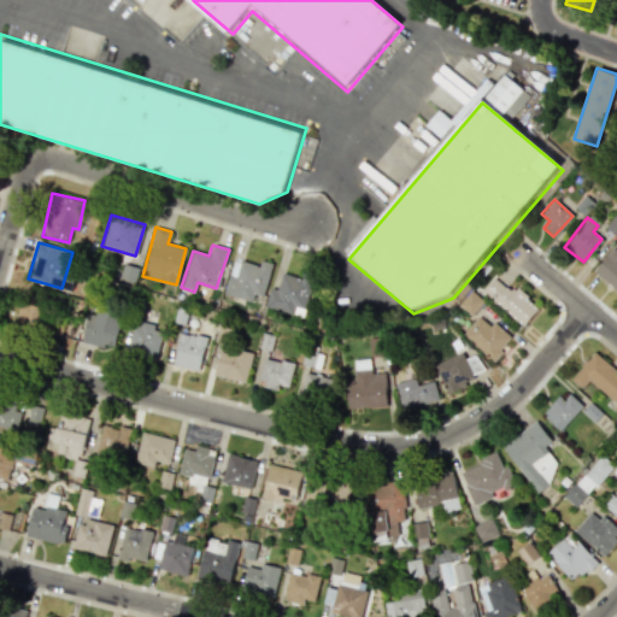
[(616,250),(613,247),(593,270),(616,291),(616,250)]
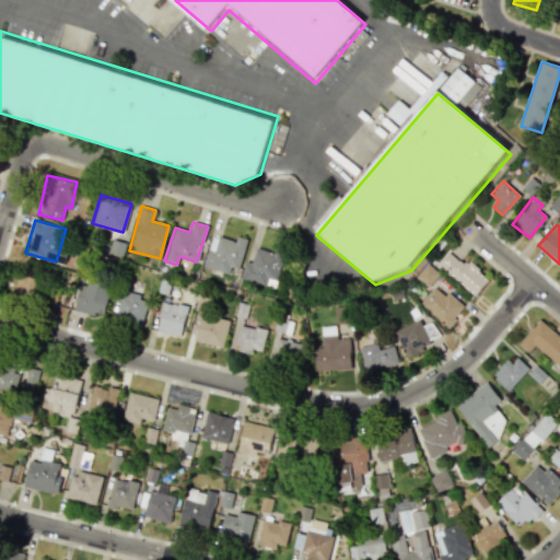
[(247,238),(236,235),(234,242),(212,235),(202,266),(229,273),(231,267),(237,268),(247,238)]
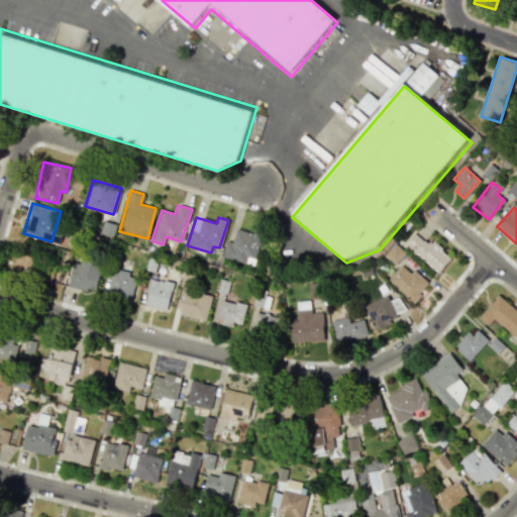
[(112,236),(114,224),(102,222),(100,234),(112,236)]
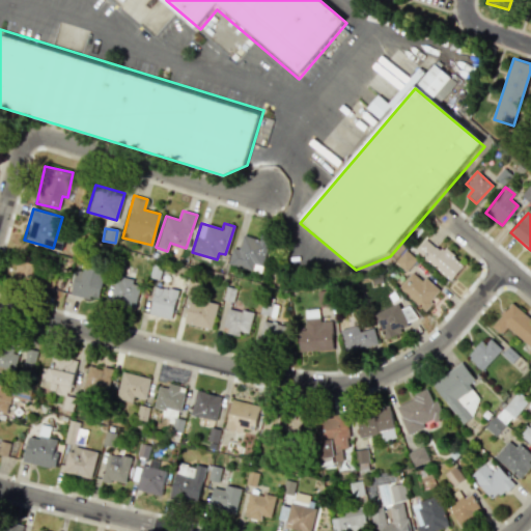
[(227,264),(261,272),(268,242),(242,236),(239,249),(231,247),(227,264)]
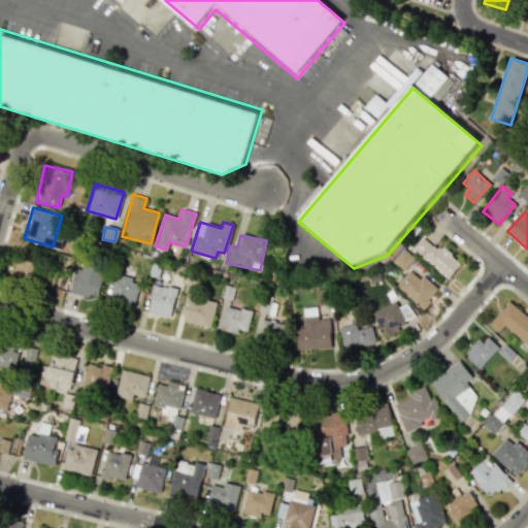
[(447,279),(461,263),(441,246),(437,251),(423,237),(413,249),(447,279)]
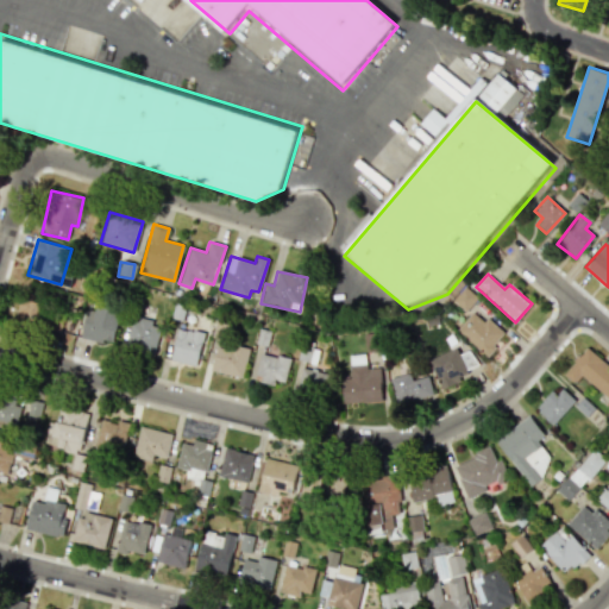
[(452,300),(465,311),(476,297),(464,287),(452,300)]
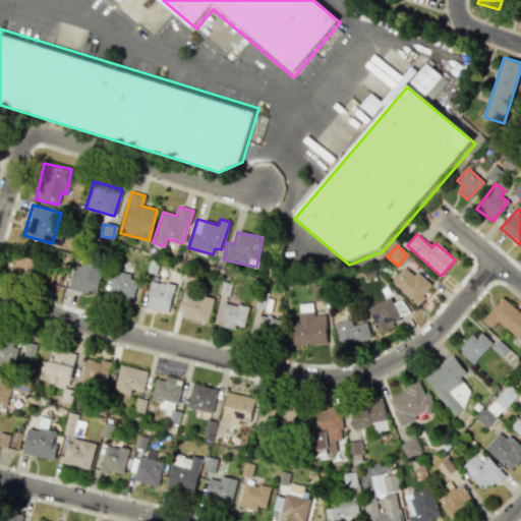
[(11,272),(31,280),(38,261),(19,253),(11,272)]
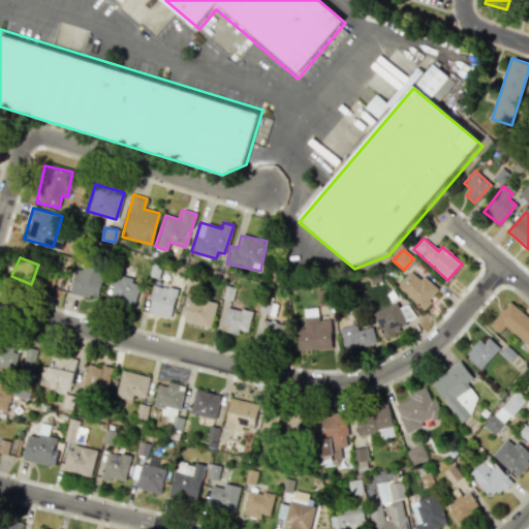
[(103,272),(74,267),(70,294),(98,300),(103,272)]
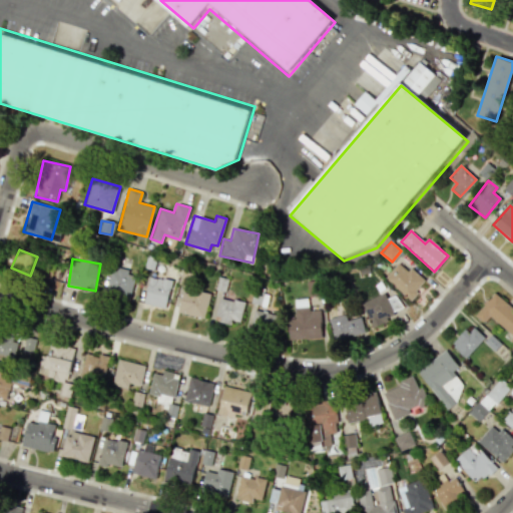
[(411,268),(407,272),(398,263),(385,278),(409,300),(425,282),(411,268)]
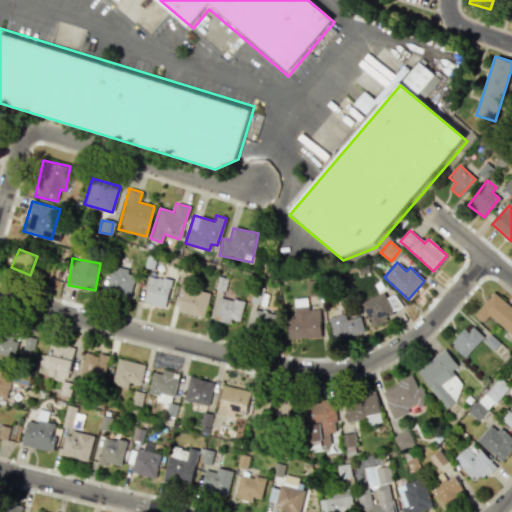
[(105,291),(129,297),(136,272),(111,266),(105,291)]
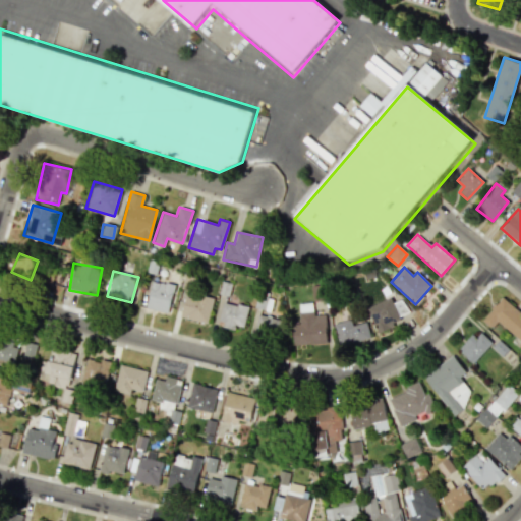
[(145,307),(167,313),(174,286),(152,280),(145,307)]
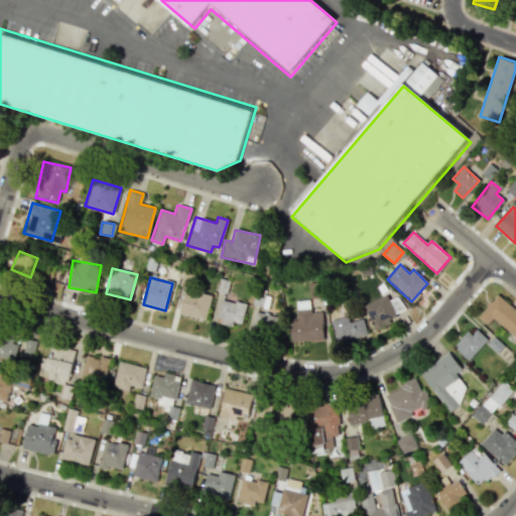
[(206,319),(210,296),(182,291),(178,314),(206,319)]
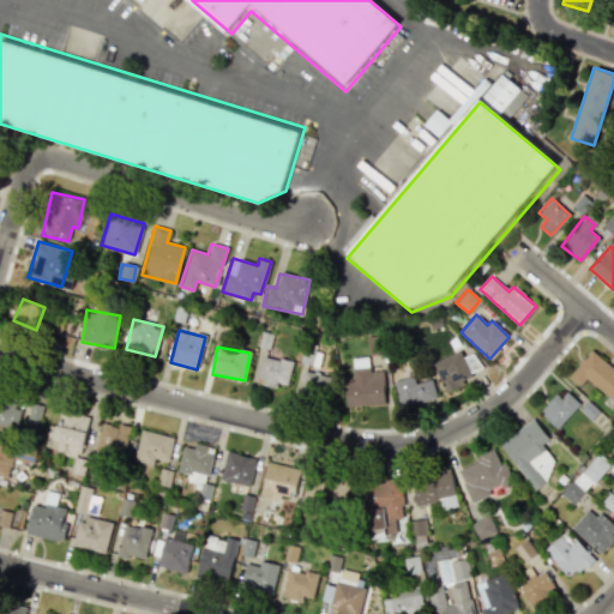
[(613,369),(590,350),(569,378),(579,386),(584,380),(613,403),(613,369)]
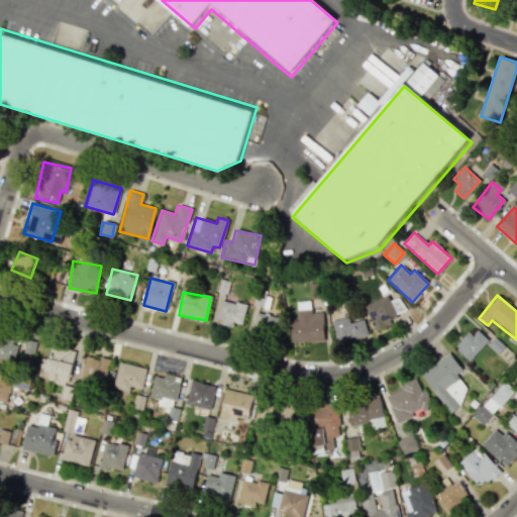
[(406,314),(399,297),(389,301),(387,296),(364,305),(373,328),(406,314)]
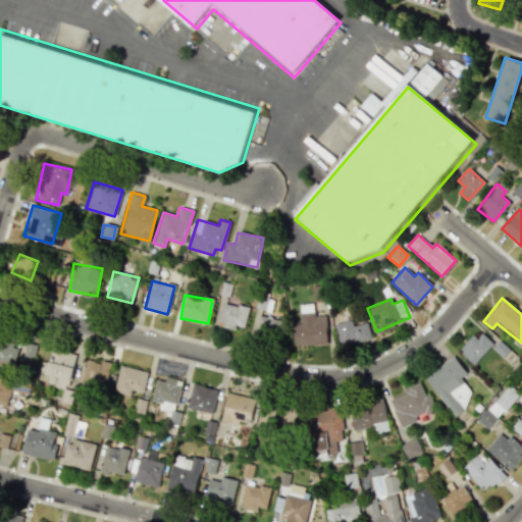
[(244,327),(248,307),(221,303),(218,326),(233,328),(235,326),(244,327)]
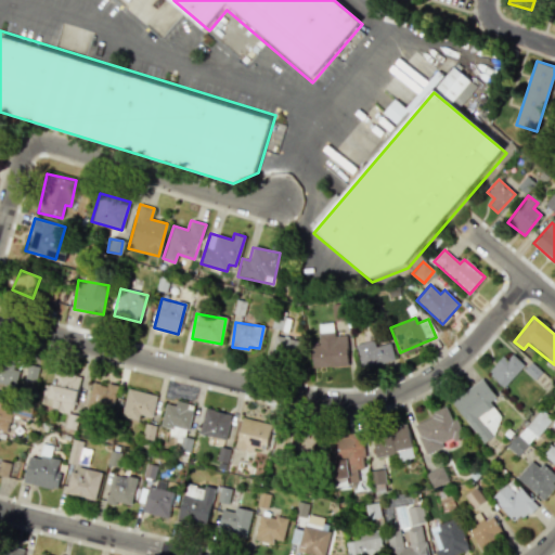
[(312,368),(348,365),(346,335),(333,336),(333,323),(318,323),(319,345),(311,345),(312,368)]
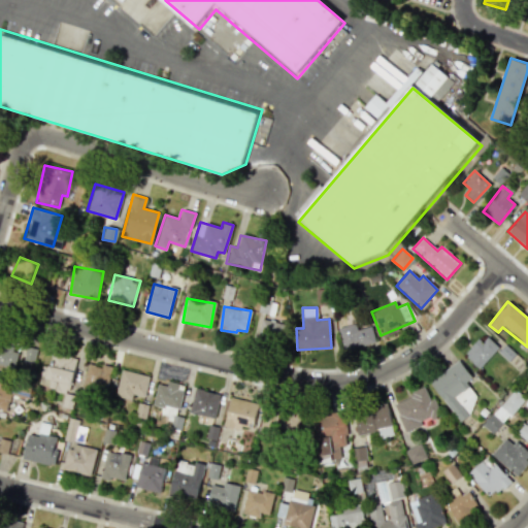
[(256,319),(254,339),(281,342),(283,322),(256,319)]
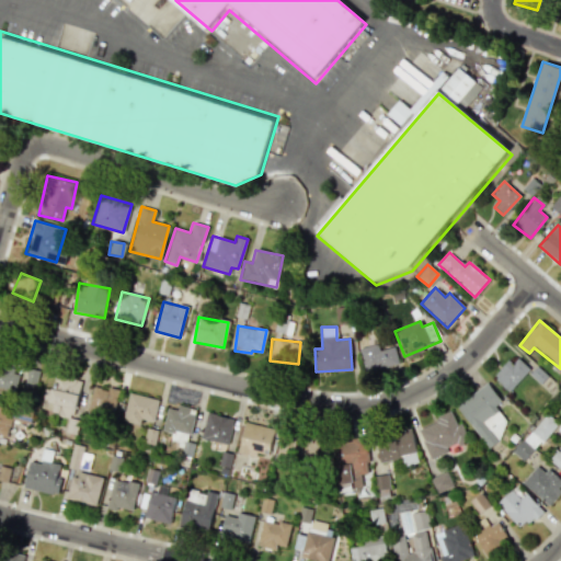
[(365,371),(399,365),(395,347),(377,351),(376,344),(359,347),(365,371)]
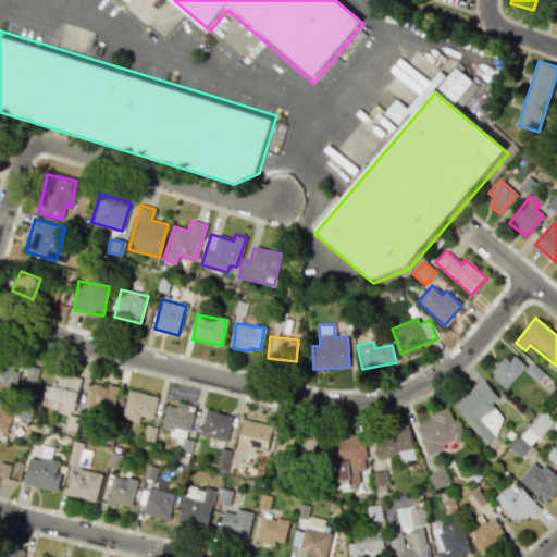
[(505,388),(525,367),(511,353),(490,374),(505,388)]
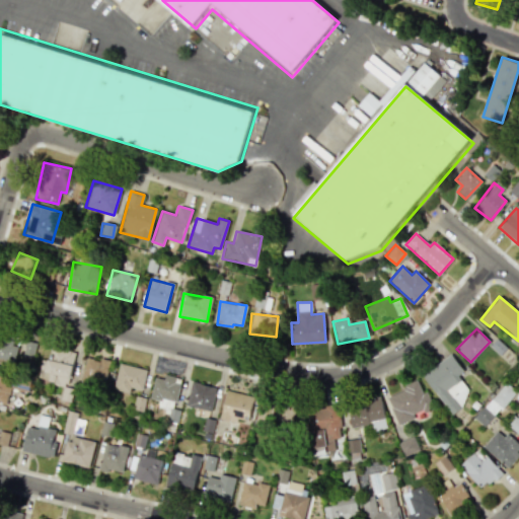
[(19,341),(0,336),(0,359),(0,358),(14,362),(19,341)]
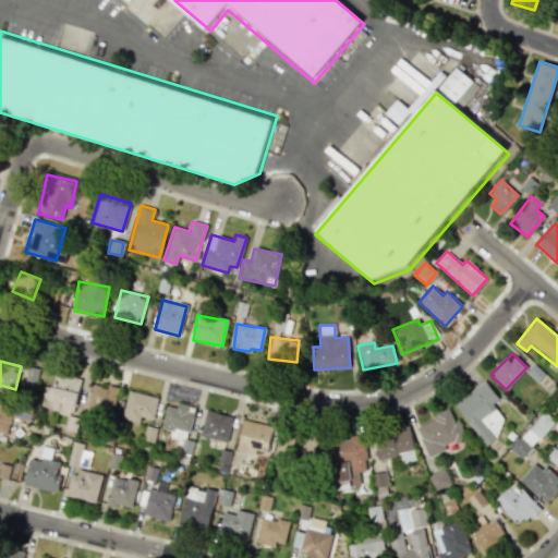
[(526,372),(536,381),(544,374),(534,364),(526,372)]
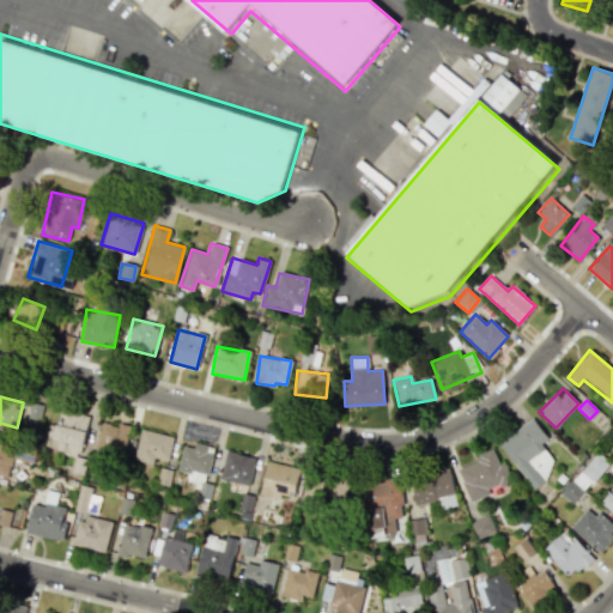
[(87,416),(59,410),(53,438),(46,437),(44,448),(80,455),(87,416)]
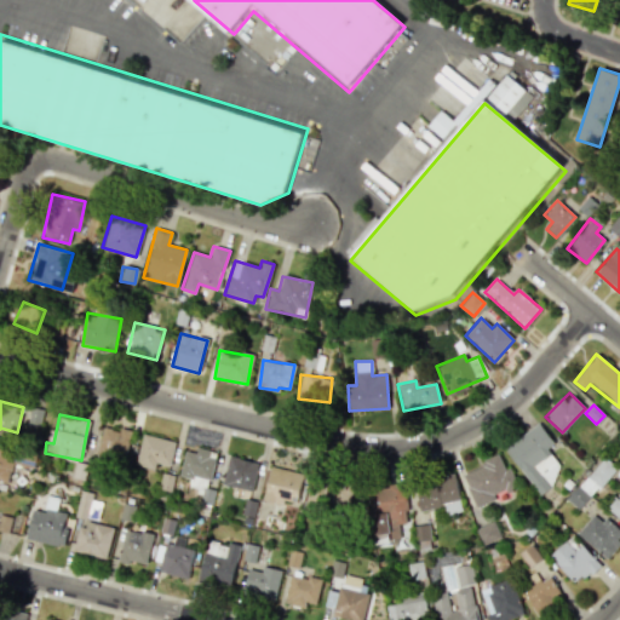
[(537,492),(563,472),(546,449),(554,443),(538,423),(504,448),(537,492)]
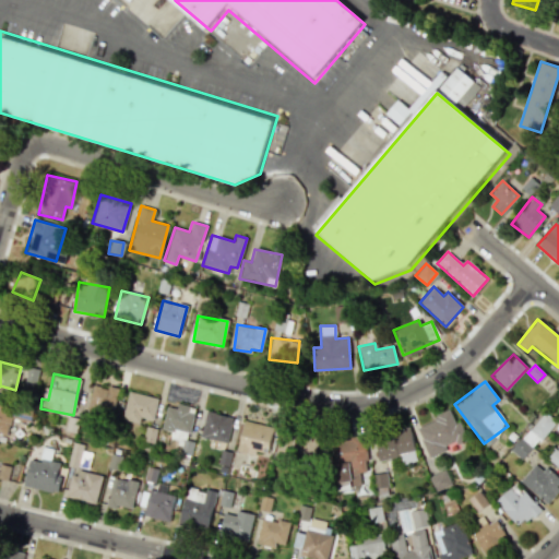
[(107,389),(93,384),(85,412),(109,419),(118,389),(108,385),(107,389)]
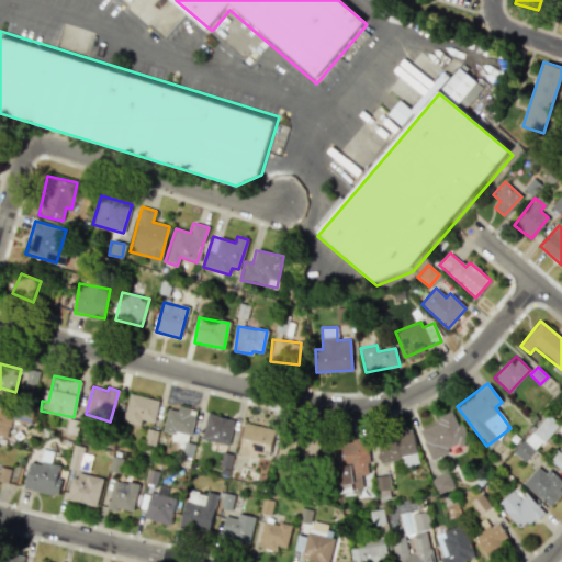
[(122,420),(139,426),(142,419),(154,422),(159,401),(130,393),(122,420)]
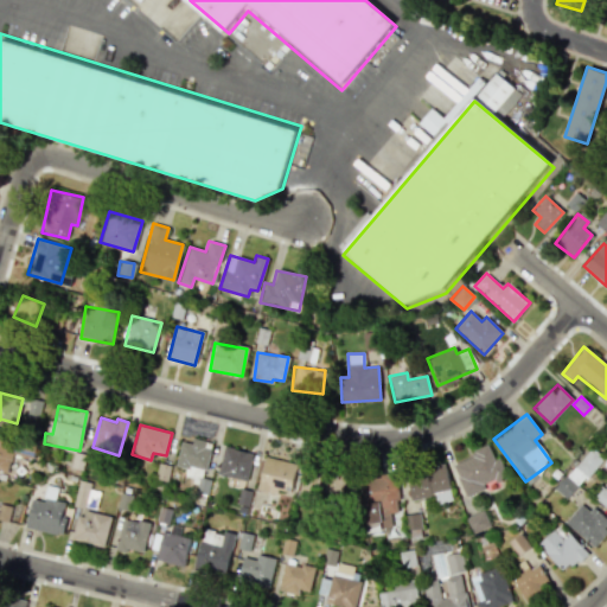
[(0,471),(7,473),(11,454),(32,459),(36,443),(0,435),(0,471)]
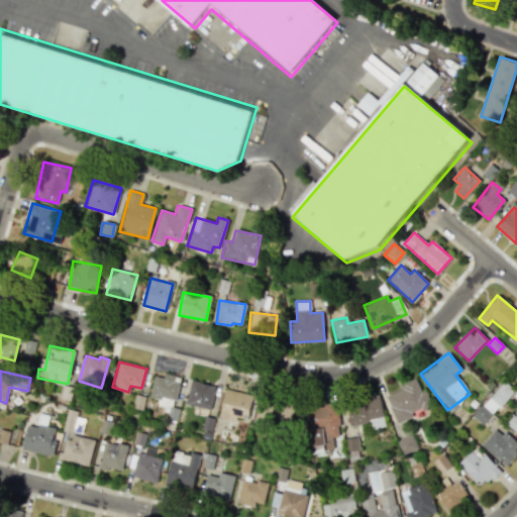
[(149,397),(158,399),(156,407),(169,410),(168,418),(176,420),(179,408),(173,407),(179,378),(154,373),(149,397)]
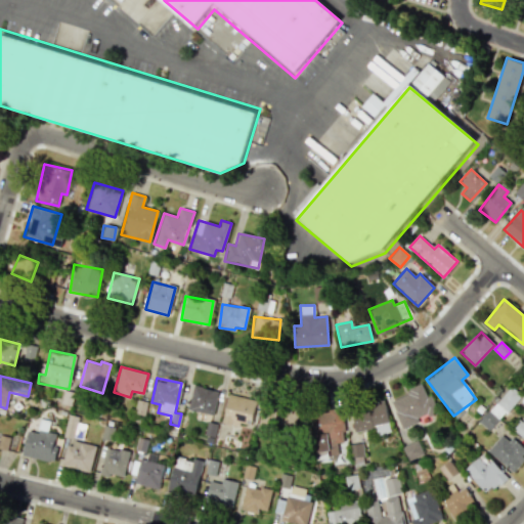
[(187,409),(213,416),(218,391),(192,385),(187,409)]
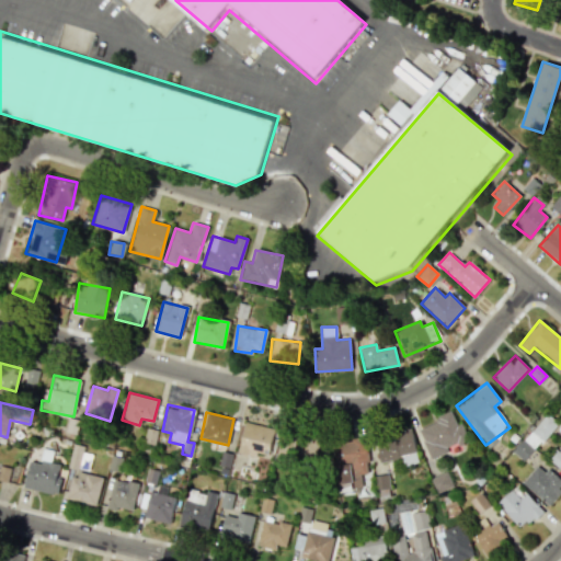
[(430,459),(448,453),(446,448),(466,441),(454,412),(416,427),(430,459)]
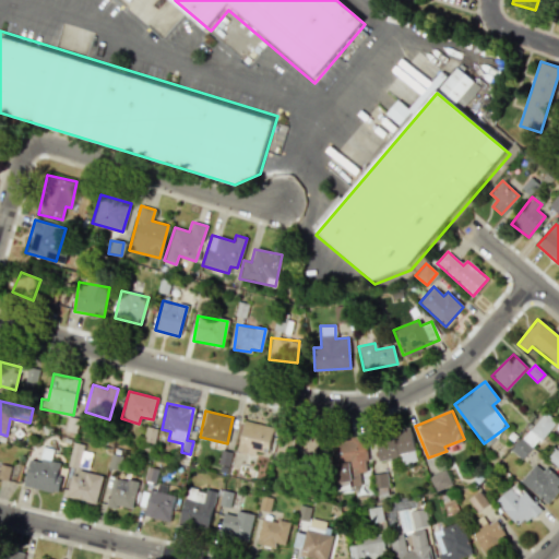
[(512,452),(523,460),(552,420),(542,413),(512,452)]
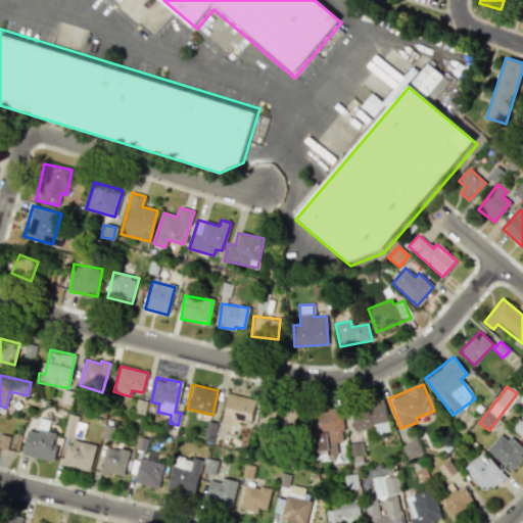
[(255,398),(227,393),(222,423),(239,426),(240,422),(250,424),(255,398)]
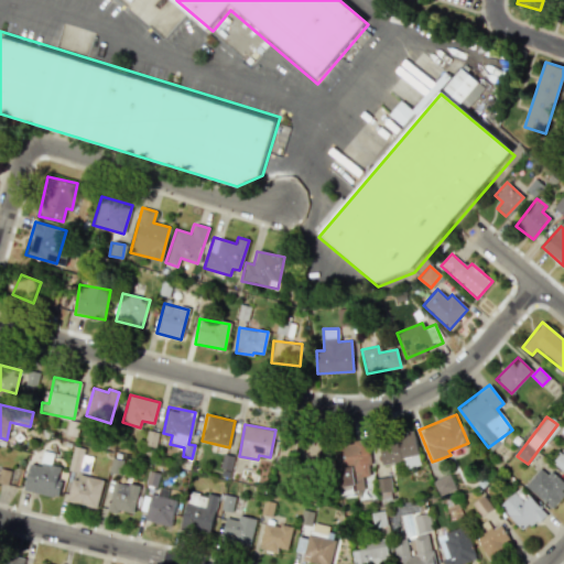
[(382,465),(402,462),(403,468),(420,465),(413,432),(377,440),(382,465)]
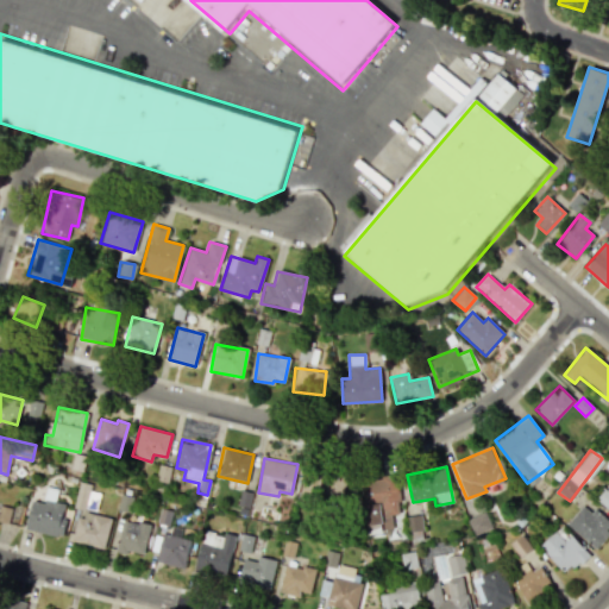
[(347,479),(305,471),(300,497),(343,506),(347,479)]
